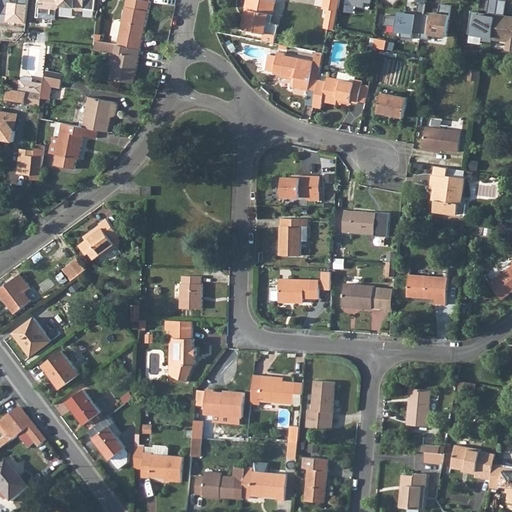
[(38,0),(37,16),(40,17),(40,13),(51,14),(51,8),(56,9),(61,5),(74,7),(76,10),(84,10),(84,8),(95,10),(95,0),(38,0)]
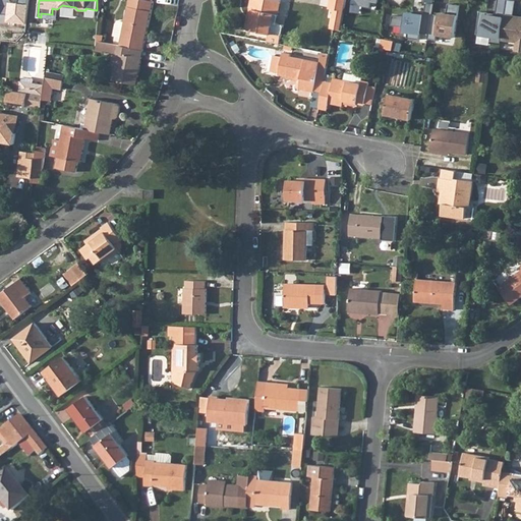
[(121,38),(120,45),(143,50),(148,31),(145,31),(146,26),(149,26),(154,1),(149,0),(128,0),(125,21),(121,38)]
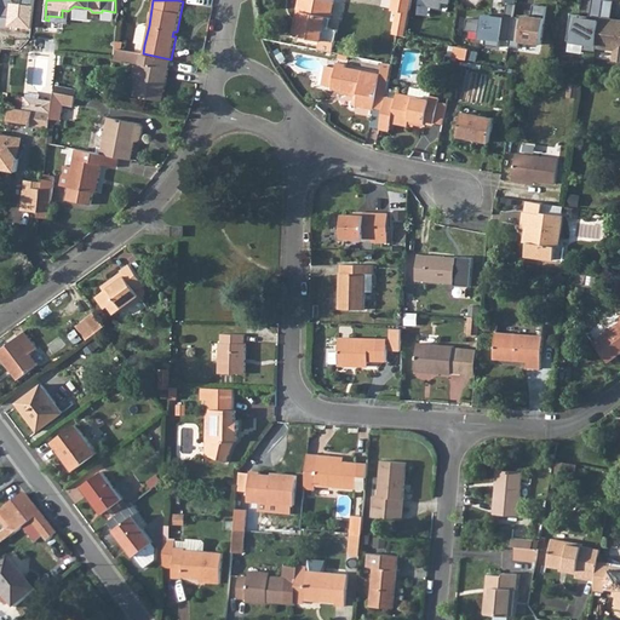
[(293,35),(321,40),(319,50),(333,52),(338,29),(328,28),(331,17),(333,0),(299,0),(297,15),(299,15),(298,21),(296,21),(293,35)]
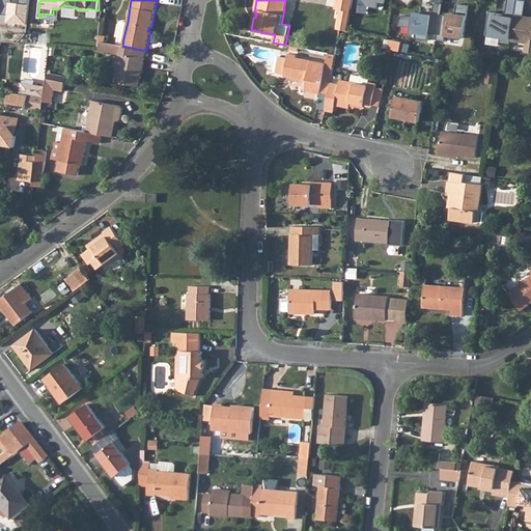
[(337,29),(350,31),(355,0),(338,0),(337,8),(341,9),(337,29)]
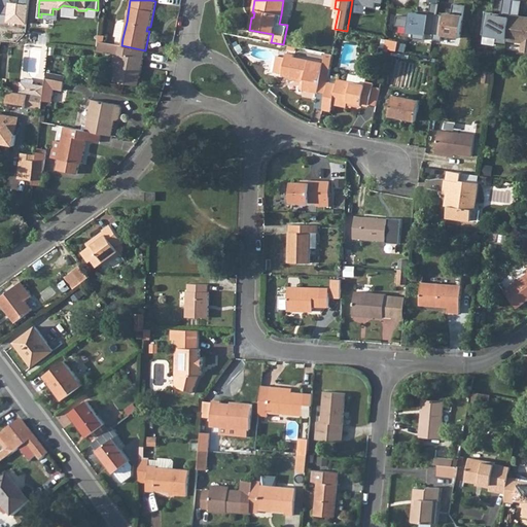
[(512,0),(503,0),(501,14),(511,15),(512,0)]
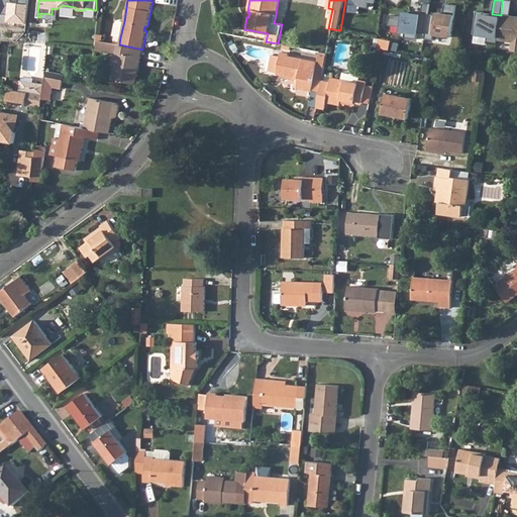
[(512,0),(510,0),(502,0),(501,15),(500,17),(497,39),(512,42),(511,50),(516,52),(516,16),(515,19),(509,18),(509,15),(512,0)]
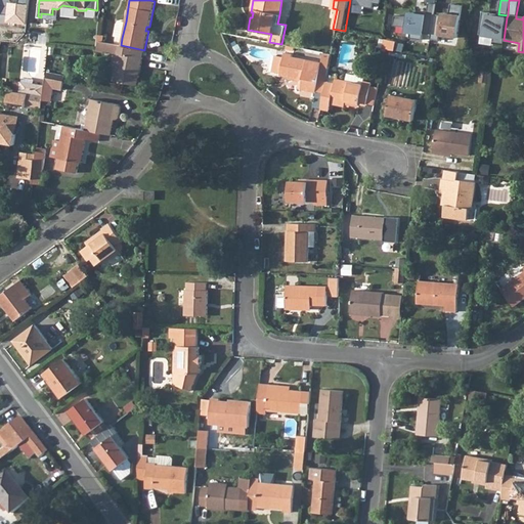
[(442,16),(434,15),(431,35),(430,40),(439,41),(440,36),(457,39),(463,6),(450,4),(449,14),(442,13),(442,16)]
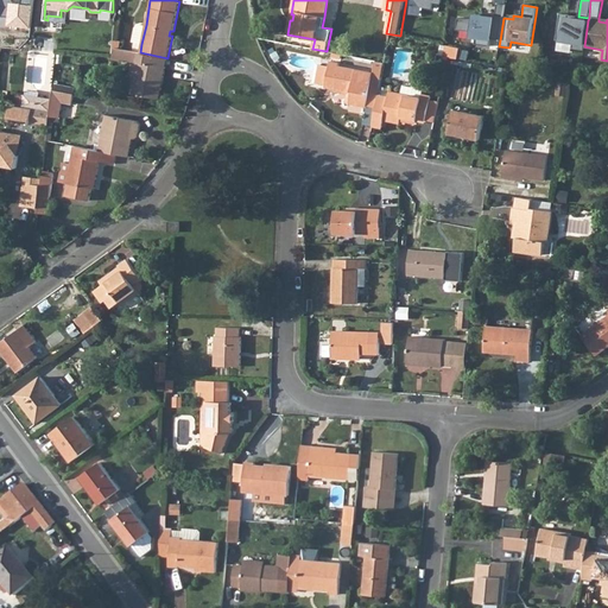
[(474,21),(458,19),(456,31),(473,33),(472,38),(476,38),(475,45),(489,48),(491,39),(500,40),(504,18),(505,7),(498,6),(495,18),(494,18),(493,19),(482,18),(482,16),(475,14),(474,21)]
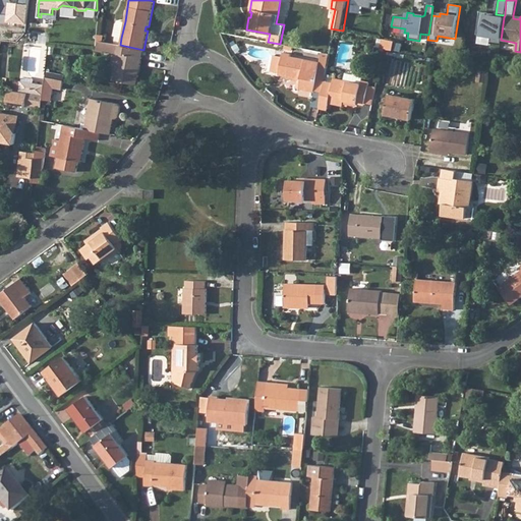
[(490,42),(501,43),(501,40),(504,17),(486,15),(487,12),(480,11),(476,34),(491,37),(490,42)]
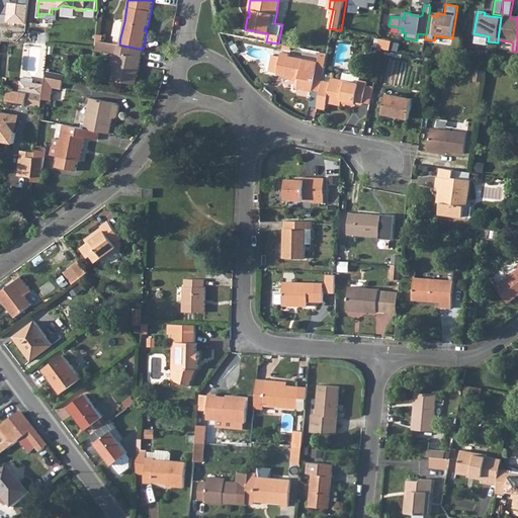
[(120,37),(124,21),(119,20),(115,22),(113,35),(120,37)]
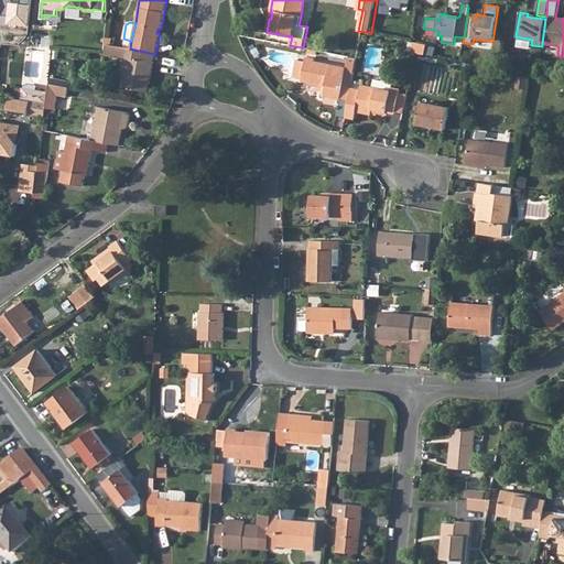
[(412,52),(425,54),(427,44),(413,42),(412,52)]
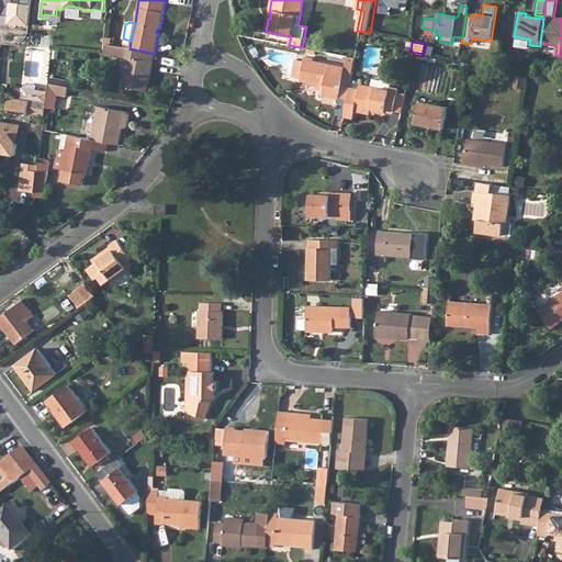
[(152,70),(155,54),(130,48),(107,44),(104,54),(112,56),(112,54),(127,57),(122,87),(147,92),(149,81),(147,80),(149,70),(152,70)]
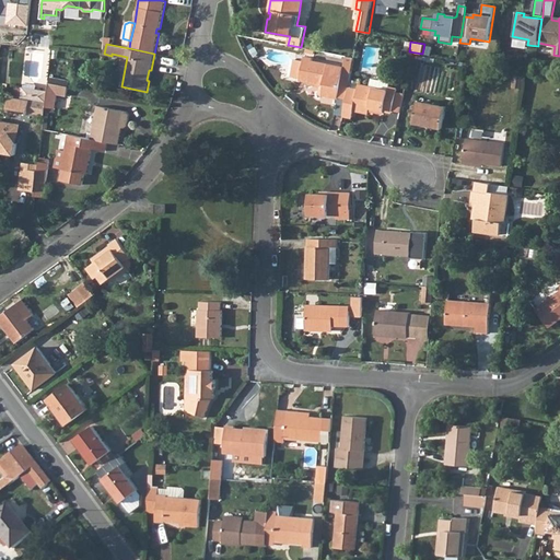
[(259,54),(256,46),(249,49),(254,57),(259,54)]
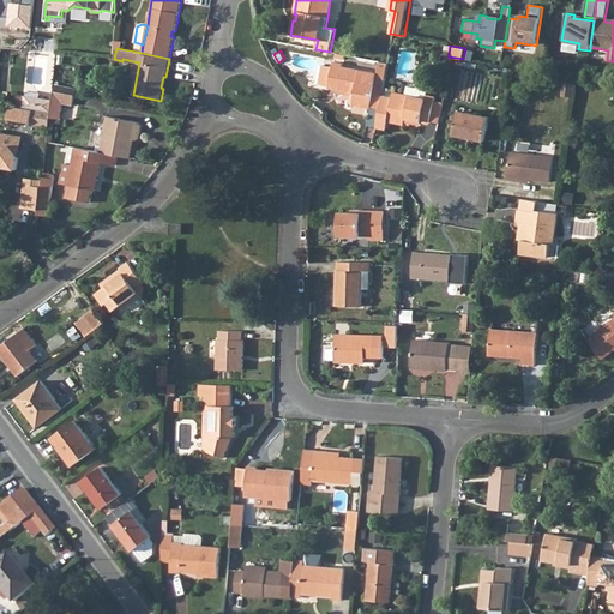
[(383,96),(389,64),(379,61),(377,73),(343,66),(343,64),(333,61),(332,66),(324,64),(320,84),(329,85),(329,86),(337,89),(355,92),(353,104),(371,108),(371,107),(373,94),(383,96)]
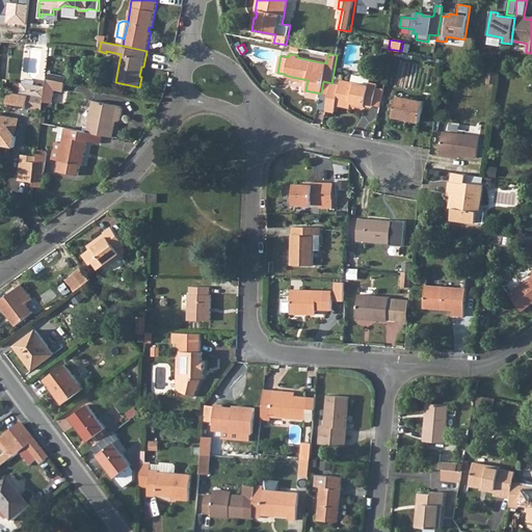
[(487,83),(495,84),(498,69),(489,68),(487,83)]
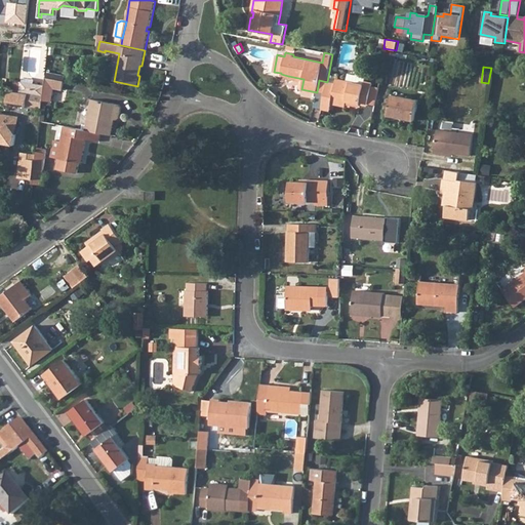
[(364,84),(365,81),(366,76),(356,74),(356,75),(348,74),(347,81),(364,84)]
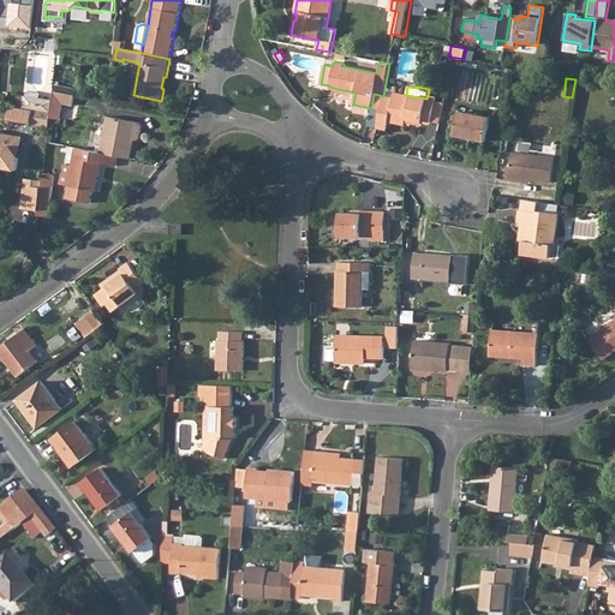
[(352,95),(351,103),(353,105),(356,93),(338,89),(338,91),(352,95)]
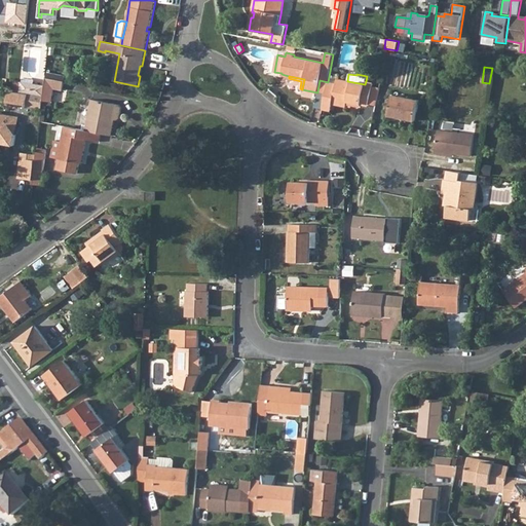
[(44,86),(43,97),(43,101),(52,102),(53,88),(63,89),(64,81),(45,77),(44,86)]
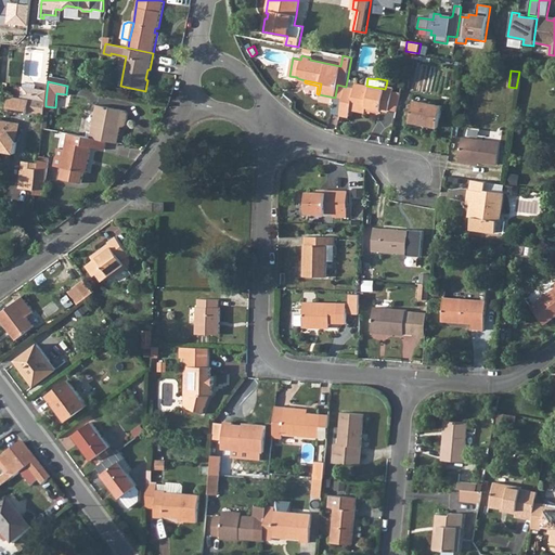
[(385,89),(366,86),(356,84),(355,89),(346,87),(344,99),(340,115),(349,116),(350,108),(365,112),(366,110),(381,112),(381,110),(389,111),(389,110),(394,90),(394,88),(386,86),(385,89)]
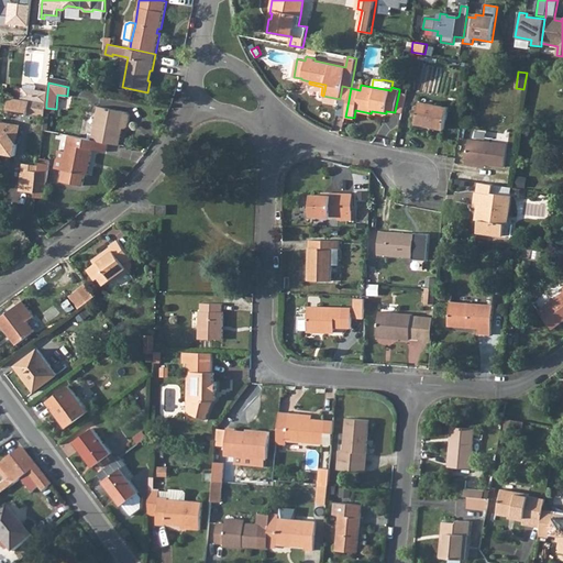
[(340,98),(349,100),(351,88),(342,86),(340,98)]
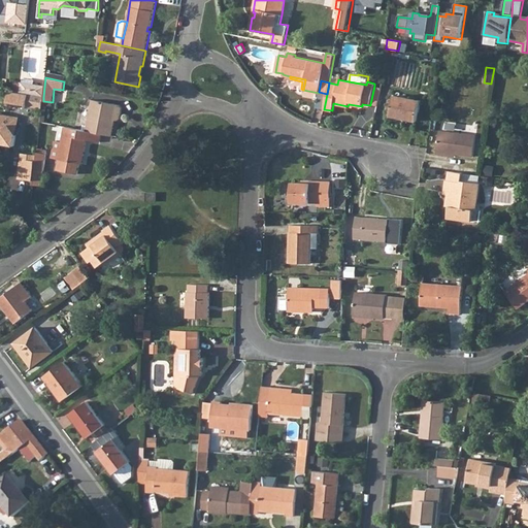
[(33,95),(34,85),(22,83),(20,93),(33,95)]
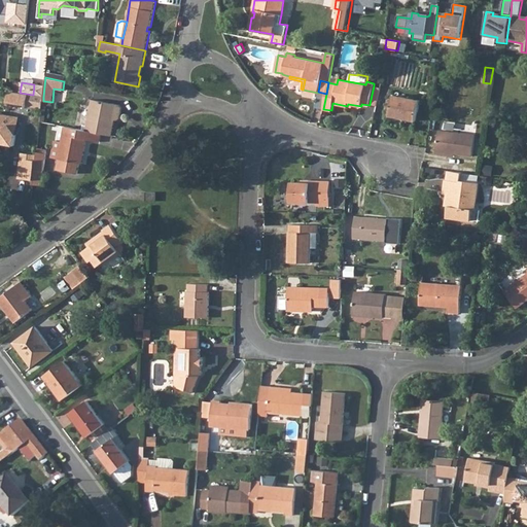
[(44,86),(34,84),(33,95),(43,97),(44,86)]
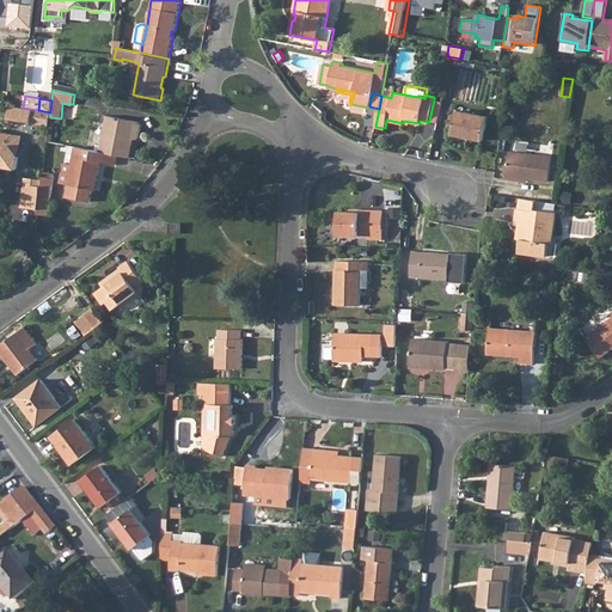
[(434,99),(429,121),(438,123),(442,102),(434,99)]
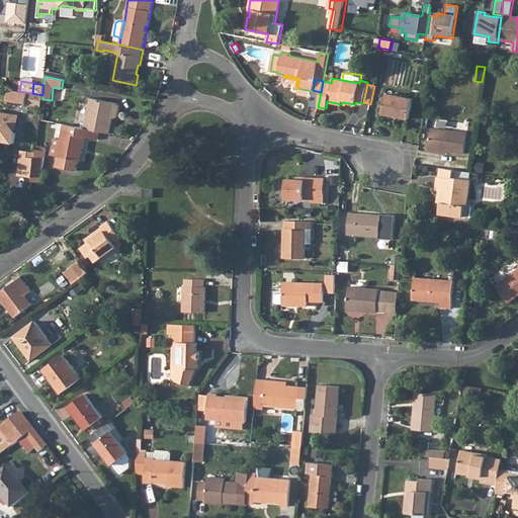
[(19,91),(8,89),(6,101),(40,107),(42,99),(42,95),(32,93),(19,91)]
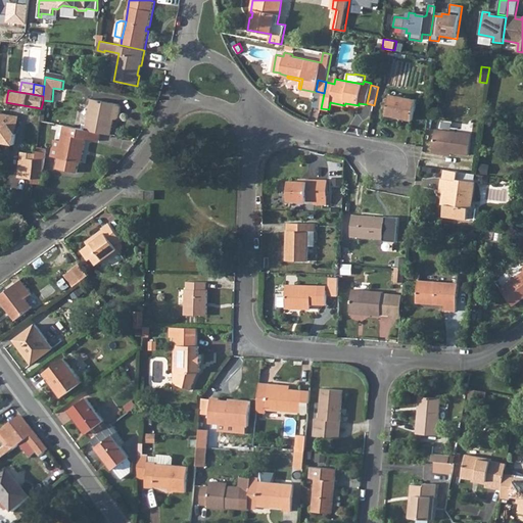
[(418,99),(390,94),(386,114),(414,120),(418,99)]
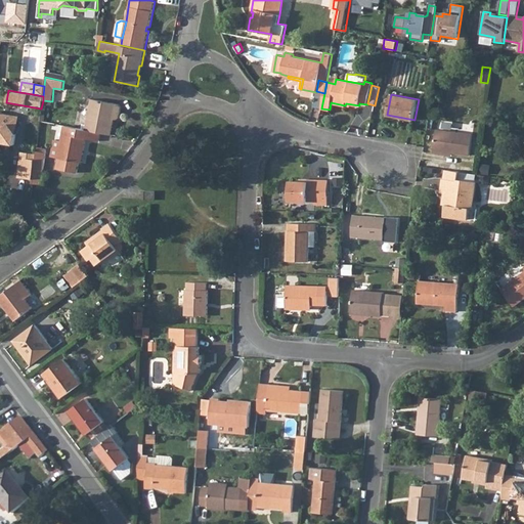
[(92,98),(86,130),(101,133),(112,135),(115,119),(117,119),(119,118),(122,106),(120,103),(92,98)]
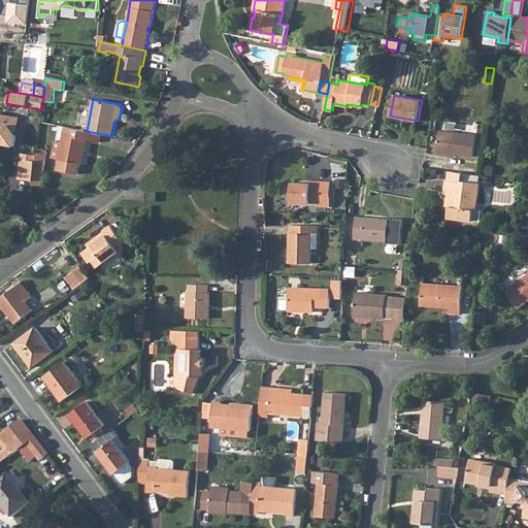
[(0,143),(14,146),(20,118),(0,113),(0,143)]
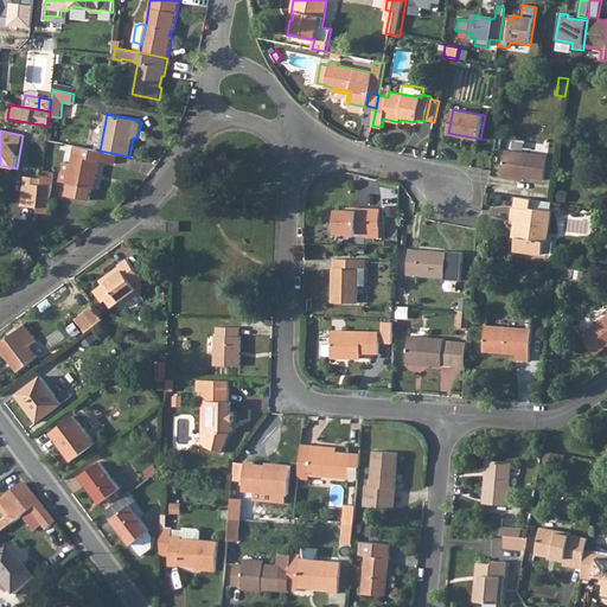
[(115,163),(117,154),(100,151),(85,147),(76,146),(72,163),(64,161),(59,181),(68,183),(65,196),(90,199),(93,187),(94,189),(100,160),(115,163)]
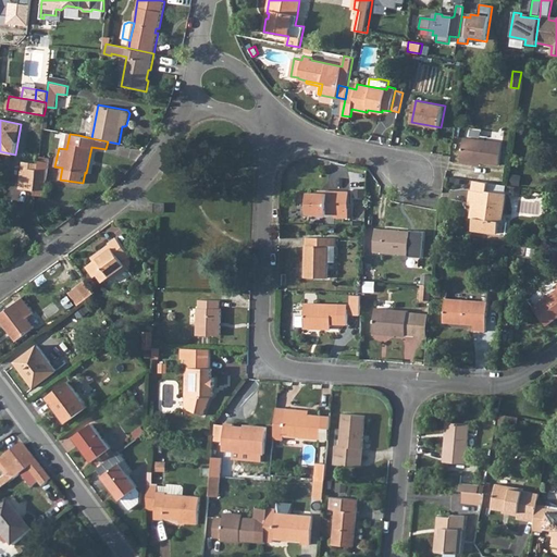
[(499,164),(503,143),(465,137),(461,159),(481,162),(499,164)]
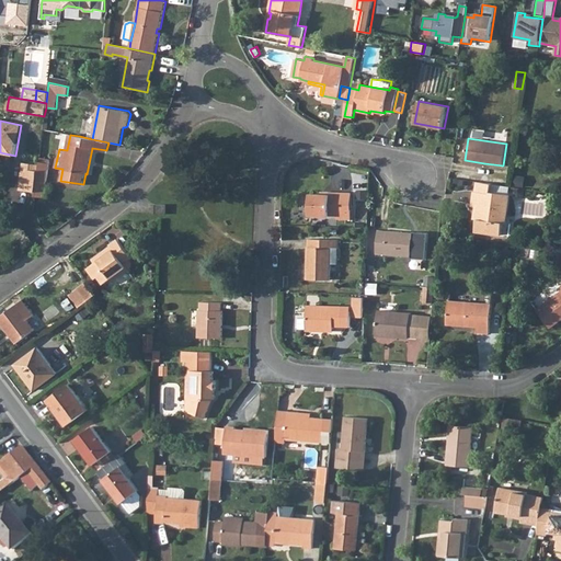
[(46,182),(48,163),(39,162),(38,164),(38,171),(37,181),(46,182)]
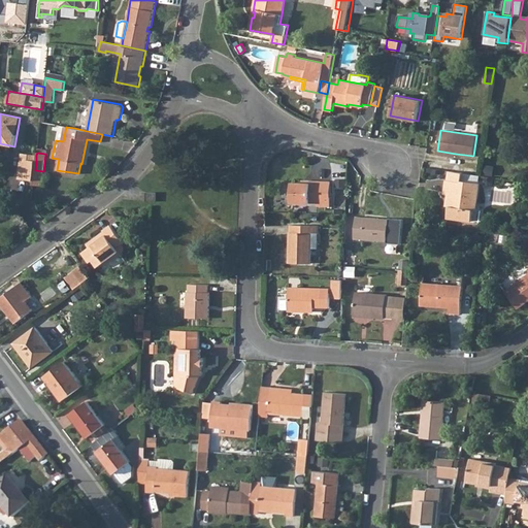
[(36,161),(36,155),(21,154),(20,162),(26,163),(26,160),(35,161),(36,161)]
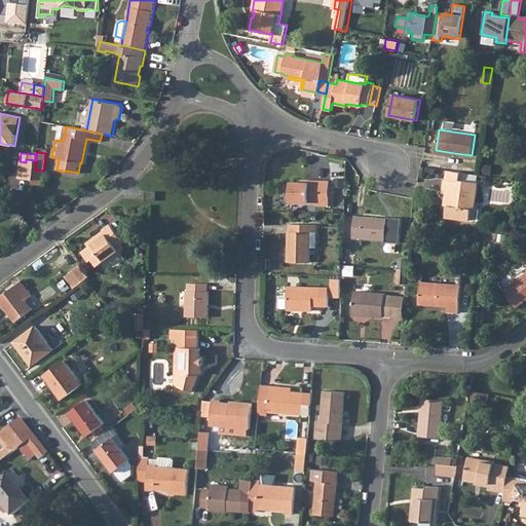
[(33,180),(35,160),(26,159),(26,162),(20,161),(19,179),(33,180)]
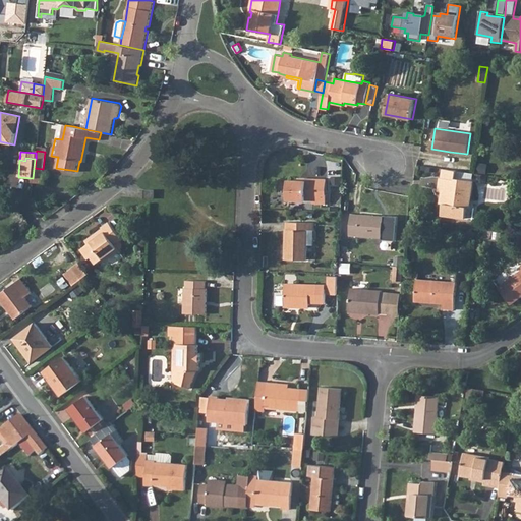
[(33,178),(33,182),(42,183),(43,169),(35,168),(33,178)]
